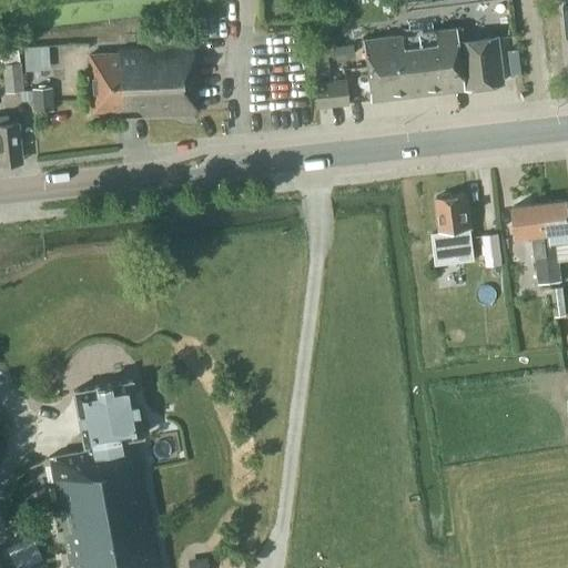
[(332,23),(337,17),(334,8),(323,8),(318,14),(322,23),(332,23)]
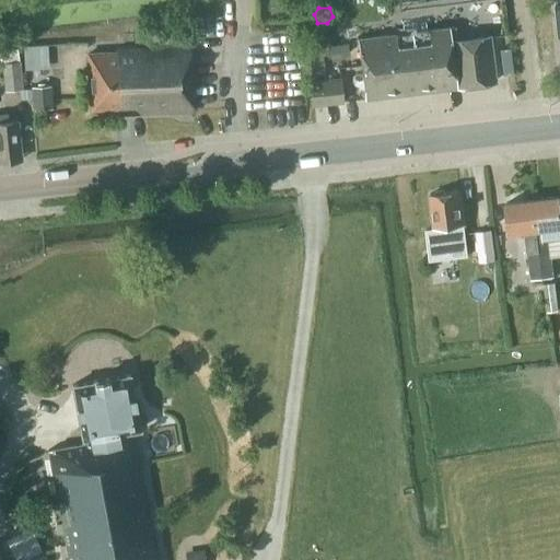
[(447,27),(438,28),(436,18),(412,20),(415,32),(358,38),(365,100),(454,88),(454,86),(493,81),(488,37),(448,42),(447,27)]
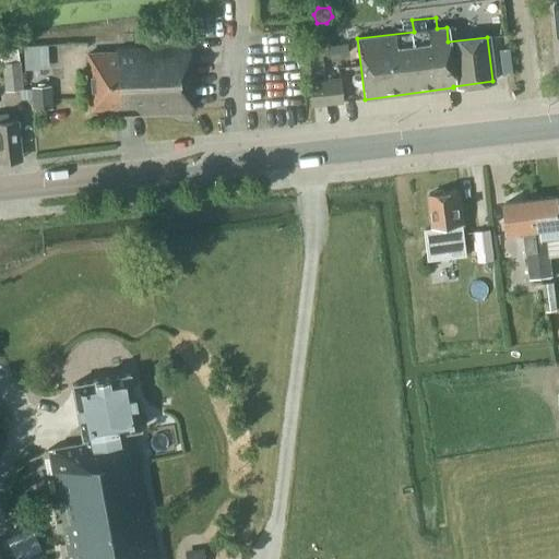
[(153,46),(188,45),(188,30),(152,31),(153,46)]
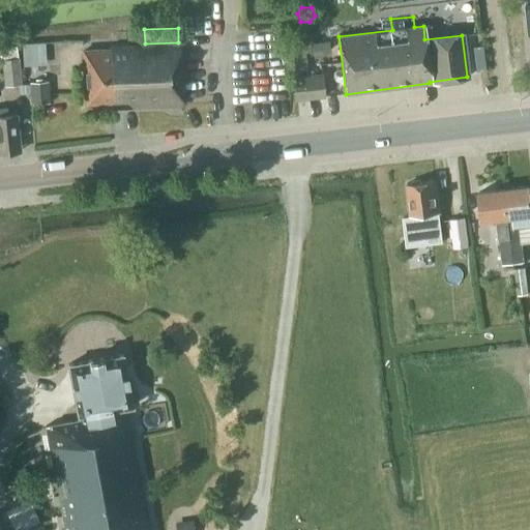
[(23,66),(34,65),(33,42),(22,43),(23,66)]
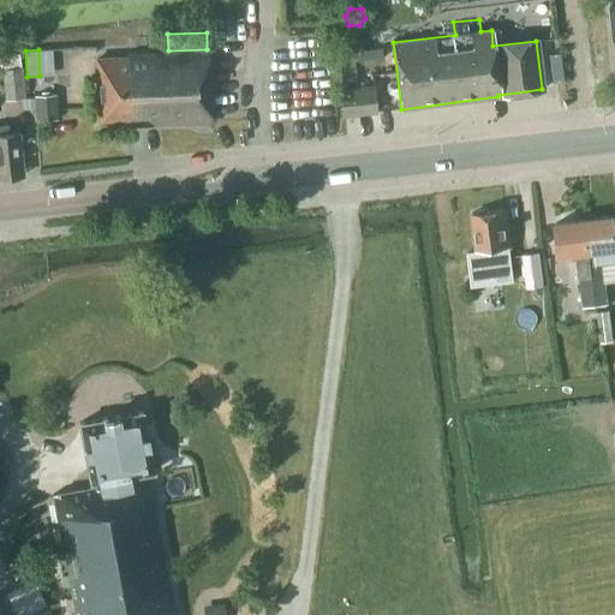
[(131,125),(212,123),(210,71),(209,71),(208,52),(126,54),(126,59),(95,60),(97,123),(131,121),(131,125)]
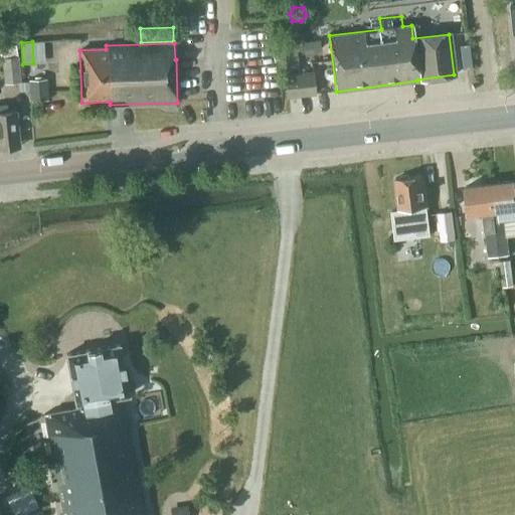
[(20,83),(17,48),(1,49),(4,84),(20,83)]
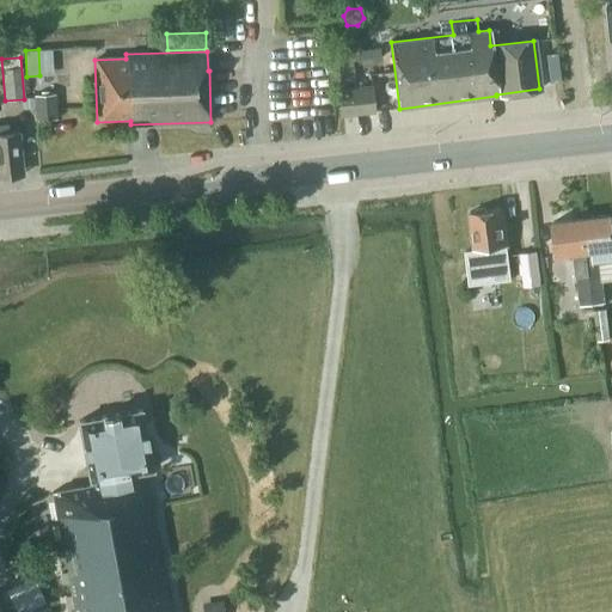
[(340,116),(373,111),(371,85),(337,89),(340,116)]
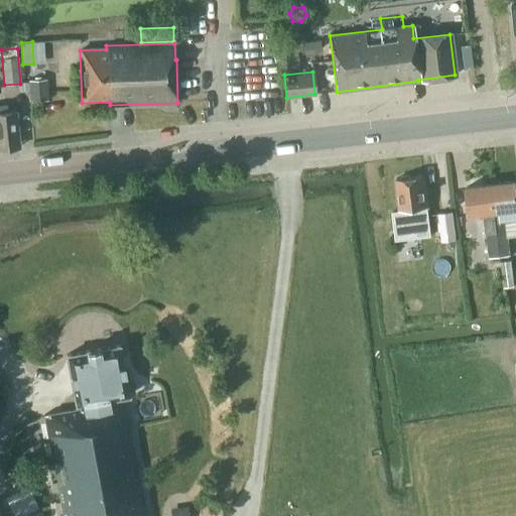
[(30,102),(46,101),(45,79),(28,81),(30,102)]
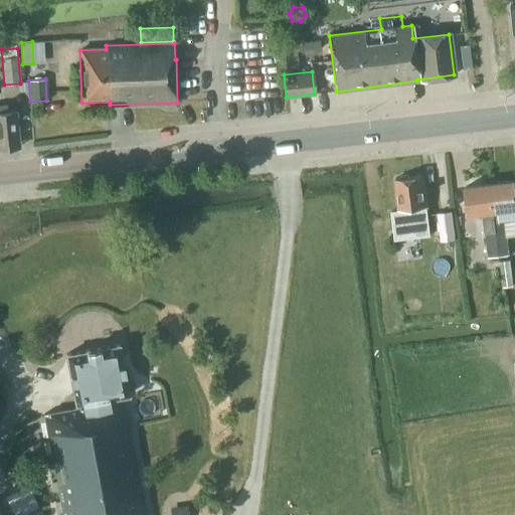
[(0,148),(19,146),(15,111),(7,112),(6,104),(0,105),(0,148)]
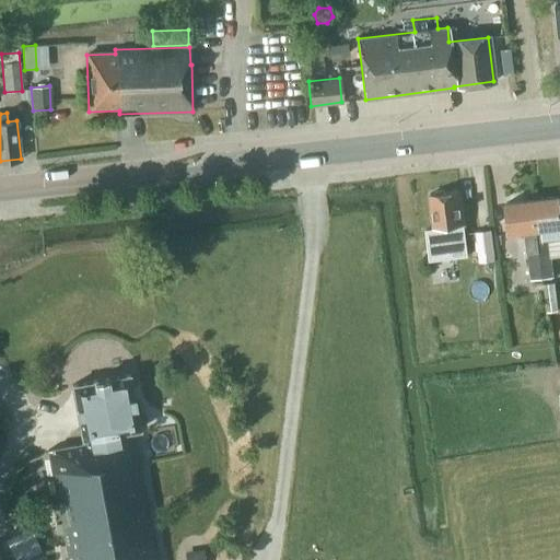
[(451,258),(467,256),(459,190),(430,195),(433,229),(426,230),(429,256),(450,254),(451,258)]
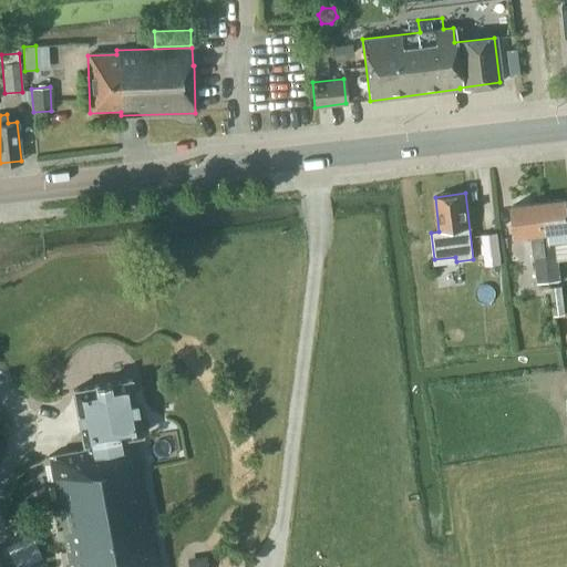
[(538,203),(548,281),(559,280),(555,243),(566,240),(566,212),(566,199),(538,203)]
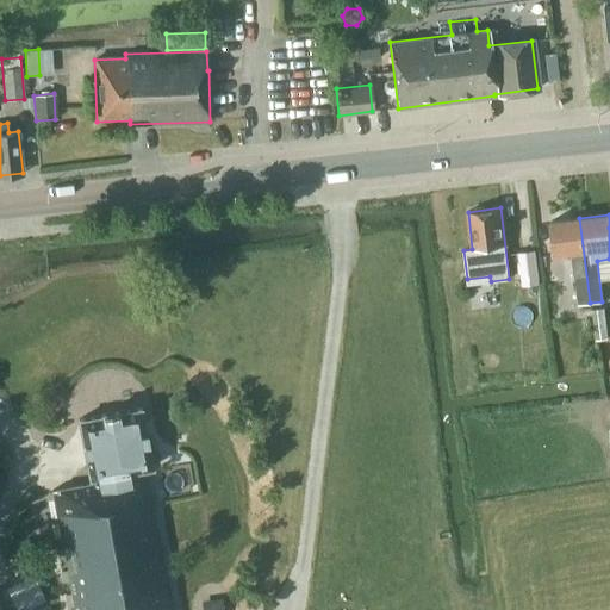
[(578,304),(590,303),(579,218),(551,222),(554,254),(578,251),(578,259),(572,259),(578,304)]
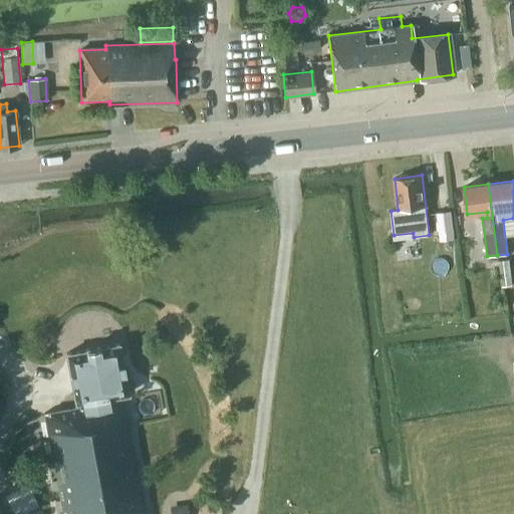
[(454,239),(451,211),(435,213),(439,241),(454,239)]
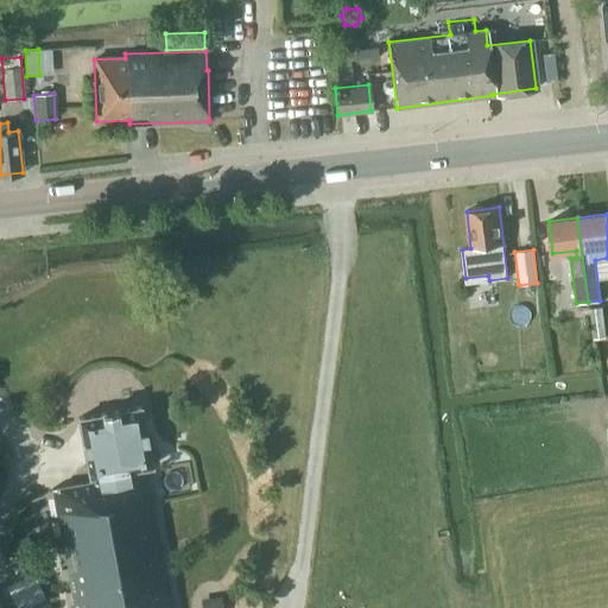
[(607,337),(602,306),(589,308),(594,339),(607,337)]
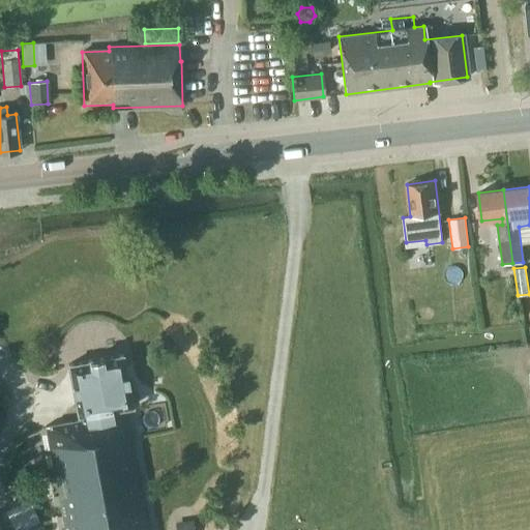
[(149,529),(127,405),(134,404),(124,352),(70,361),(81,418),(48,423),(66,529),(149,529)]
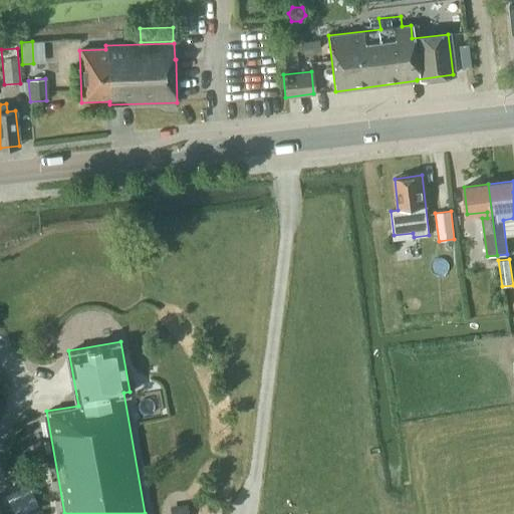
[(188,513),(186,503),(170,506),(170,513),(188,513)]
